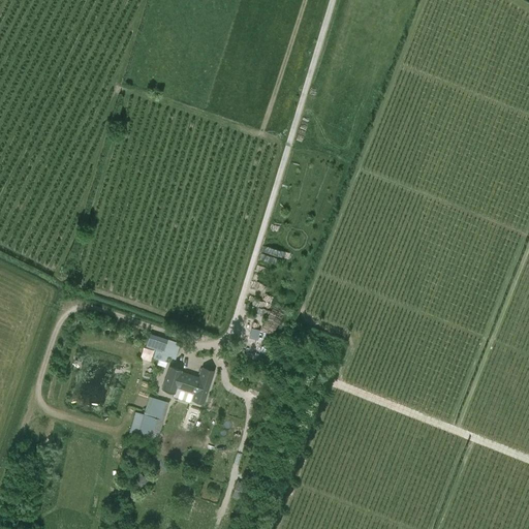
[(147,335),(146,347),(164,349),(165,337),(147,335)]
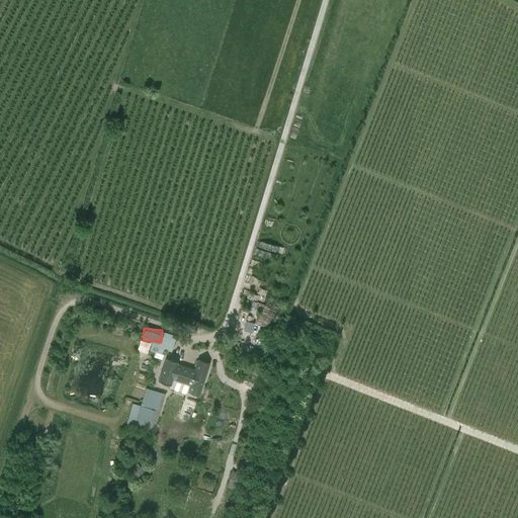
[(161,346),(171,350),(175,336),(166,333),(161,346)]
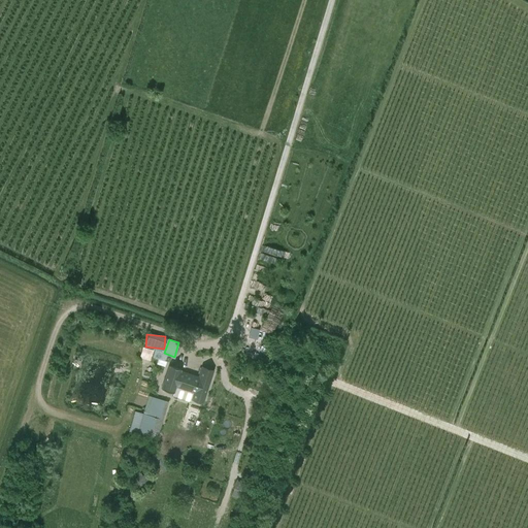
[(193,393),(191,400),(203,404),(215,370),(201,366),(198,376),(182,371),(183,369),(169,365),(162,389),(174,393),(176,388),(193,393)]
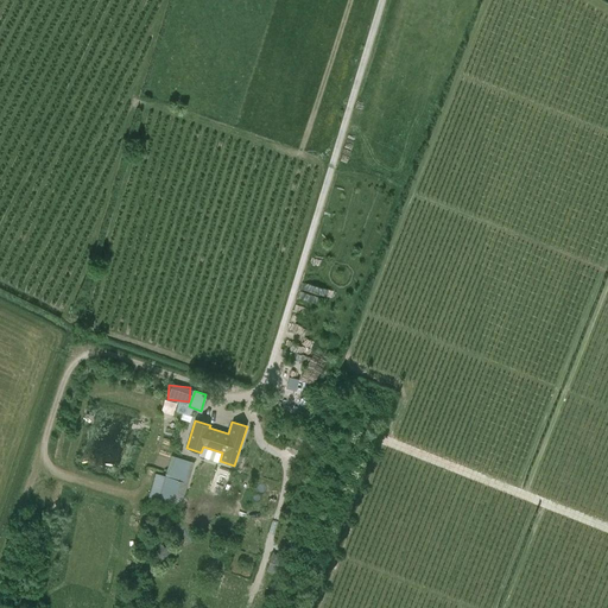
[(158,474),(151,498),(178,506),(191,462),(176,457),(170,477),(158,474)]
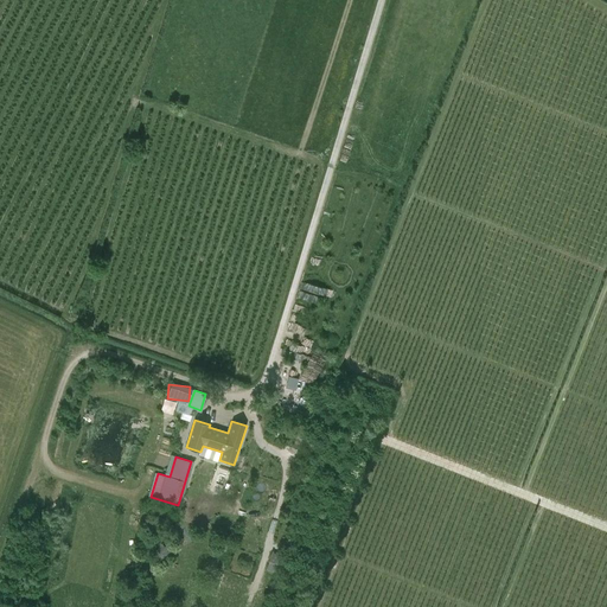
[(151,562),(166,567),(172,547),(172,545),(158,541),(151,562)]
